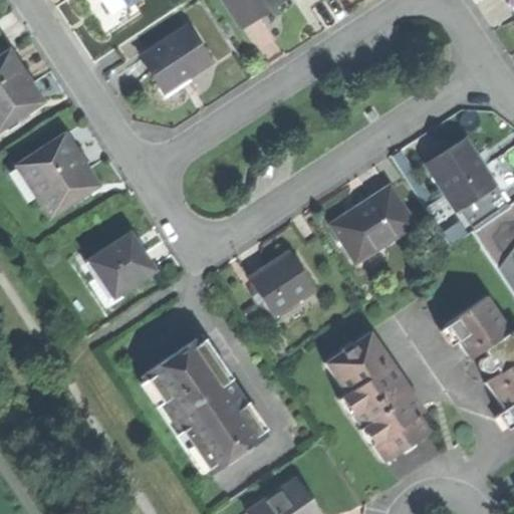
[(100,0),(106,10),(121,2),(120,0),(100,0)]
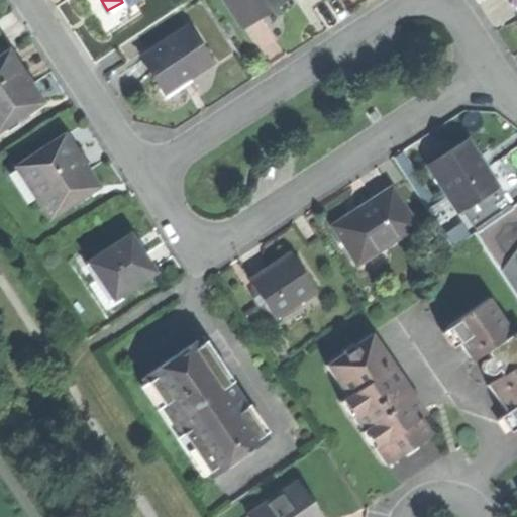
[(229,0),(245,24),(271,8),(282,0),(229,0)]
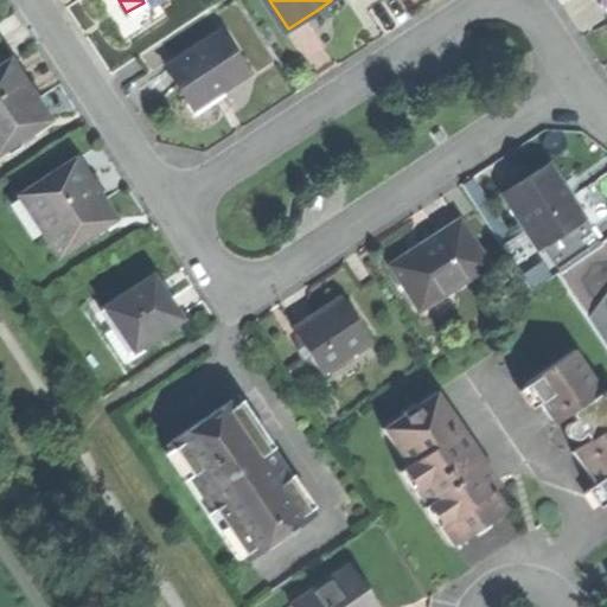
[(224,30),(168,65),(192,101),(210,89),(213,95),(224,88),(234,81),(250,70),(224,30)]
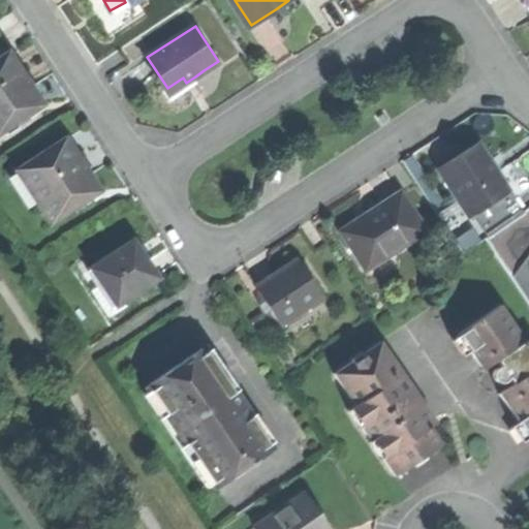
[(0,58),(0,131),(45,102),(28,76),(11,51),(0,58)]
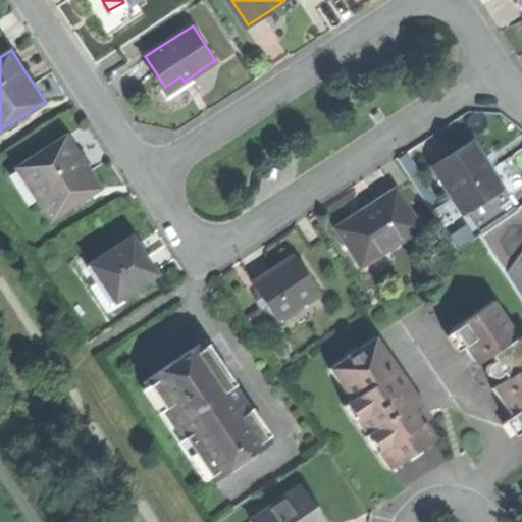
[(196,80),(193,75),(184,82),(180,76),(165,87),(170,96),(196,80)]
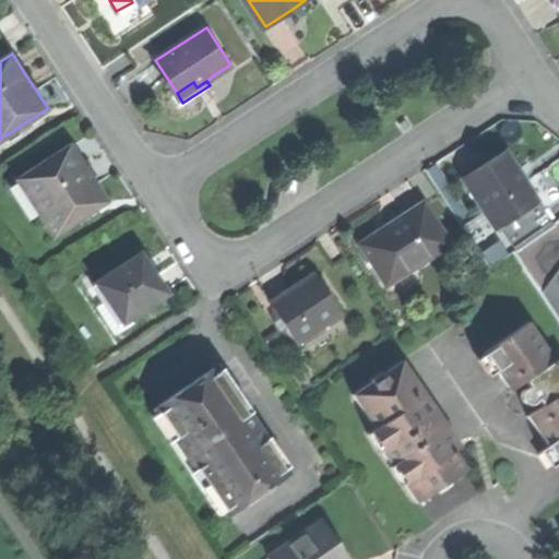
[(20,179),(56,234),(108,200),(93,176),(73,145),(20,179)]
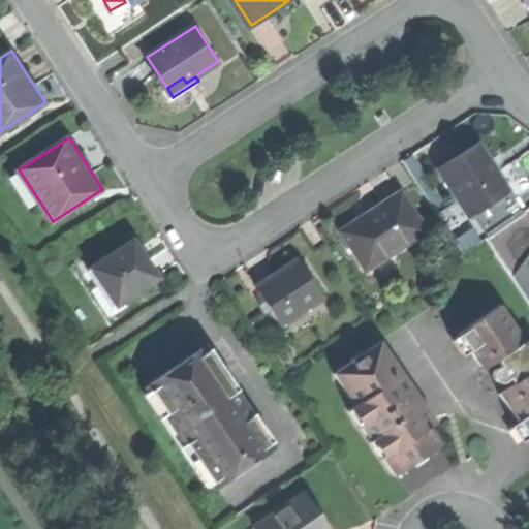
[(457,200),(468,218),(508,192),(476,144),(456,157),(436,169),(457,200)]
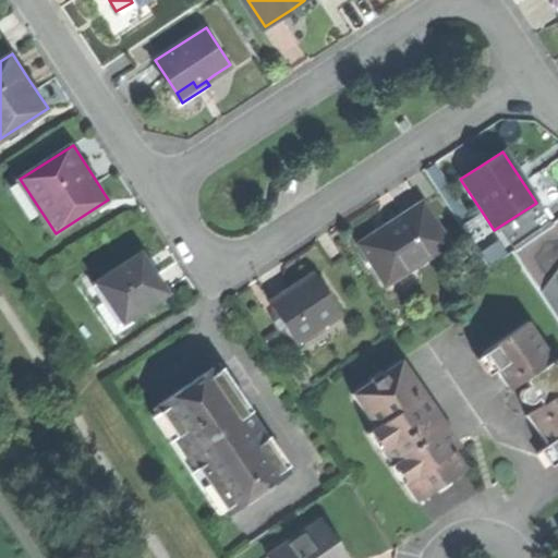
[(460,226),(470,219),(435,164),(425,170),(460,226)]
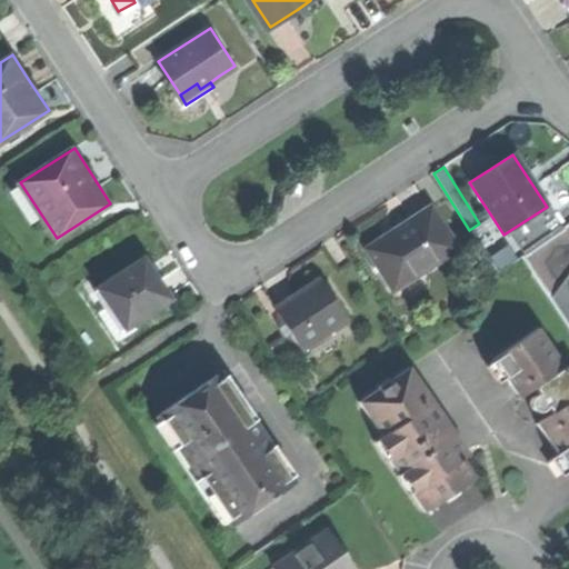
[(491,216),(479,223),(469,230),(496,271),(520,255),(521,257),(561,229),(547,207),(503,235),(491,216)]
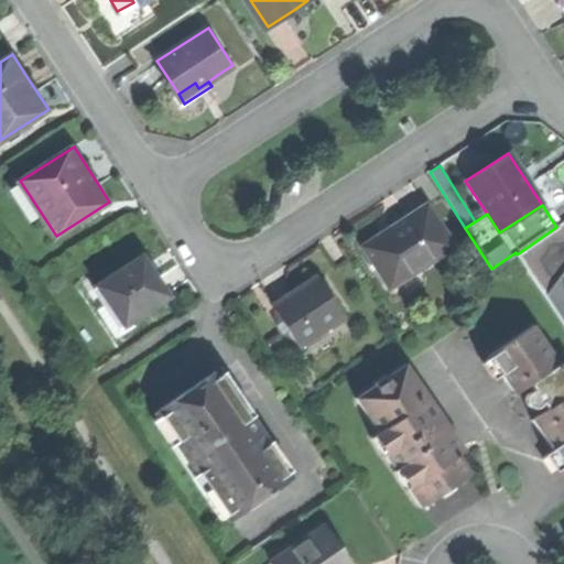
[(392,228),(364,247),(391,289),(454,248),(426,206),(392,228)]
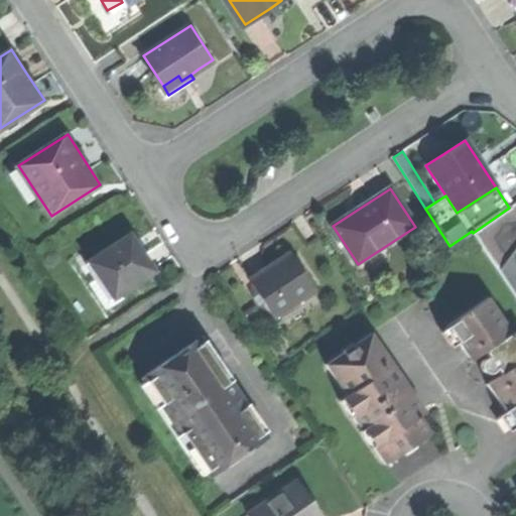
[(515,203),(509,208),(473,233),(499,269),(515,246),(515,203)]
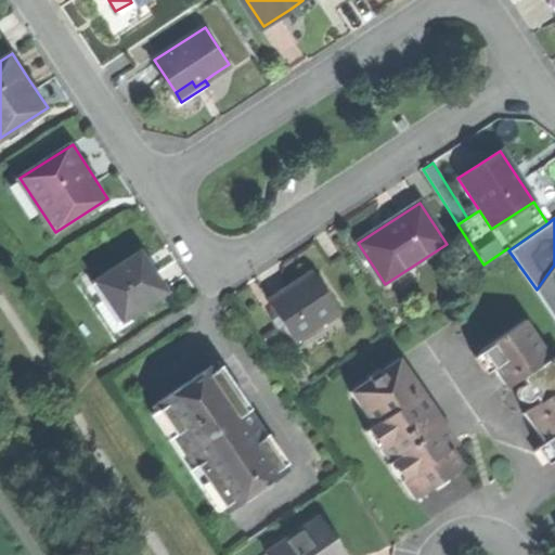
[(142,253),(136,257),(145,271),(151,267),(142,253)]
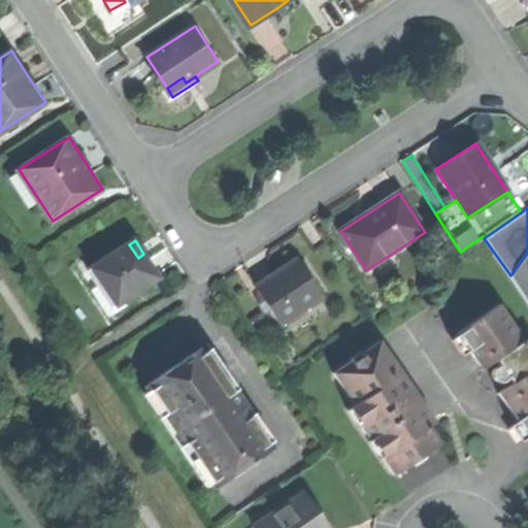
[(129,244),(93,268),(104,286),(112,281),(124,299),(158,276),(151,265),(143,254),(138,258),(129,244)]
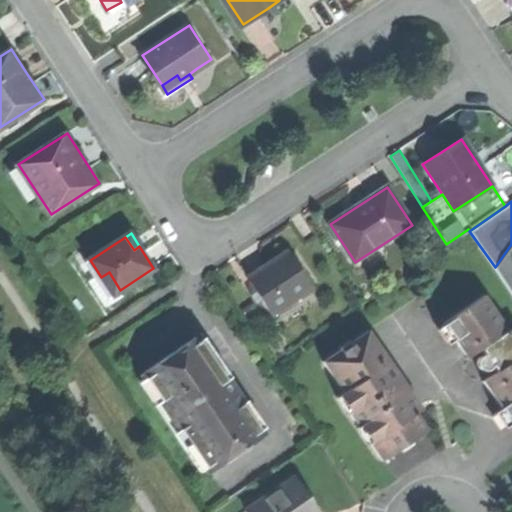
[(249,276),(272,312),(313,286),(290,250),(266,265),(249,276)]
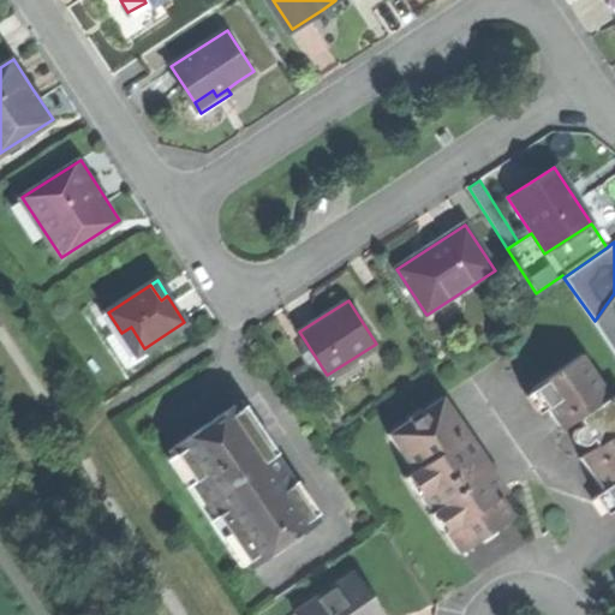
[(614,327),(604,311),(596,323),(614,351),(614,327)]
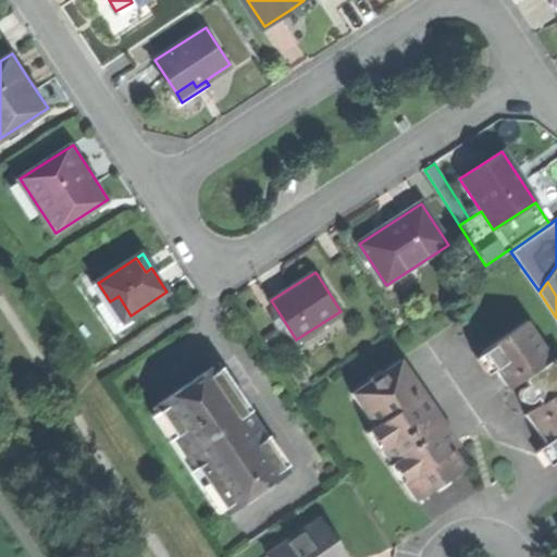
[(136,322),(131,316),(119,296),(110,301),(98,283),(88,289),(118,334),(136,322)]
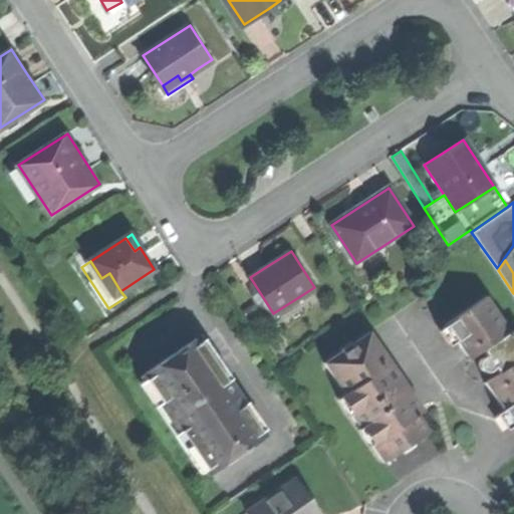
[(505,409),(513,421),(513,334),(486,295),(446,323),(470,357),(483,348),(488,354),(480,359),(479,364),(484,370),(488,371),(496,365),(500,371),(486,381),(505,409)]
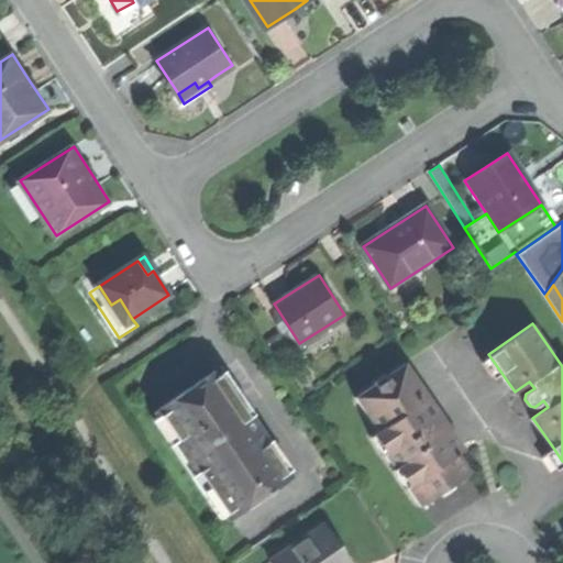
[(374,434),(421,505),(440,493),(442,496),(449,492),(456,486),(454,482),(471,470),(460,453),(466,448),(407,361),(387,374),(385,372),(374,379),(375,383),(355,396),(379,430),(374,434)]
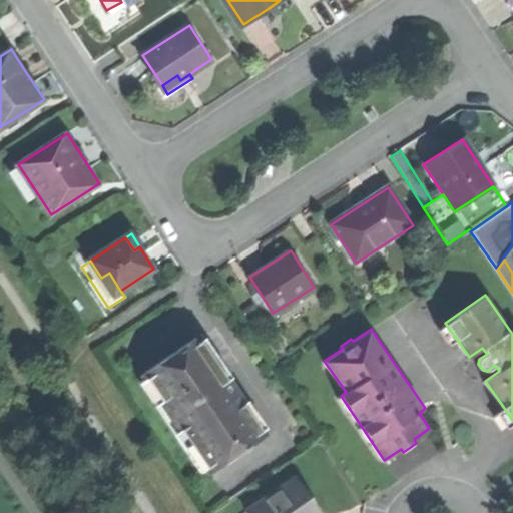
[(146,373),(214,471),(266,436),(197,338),(182,348),(146,373)]
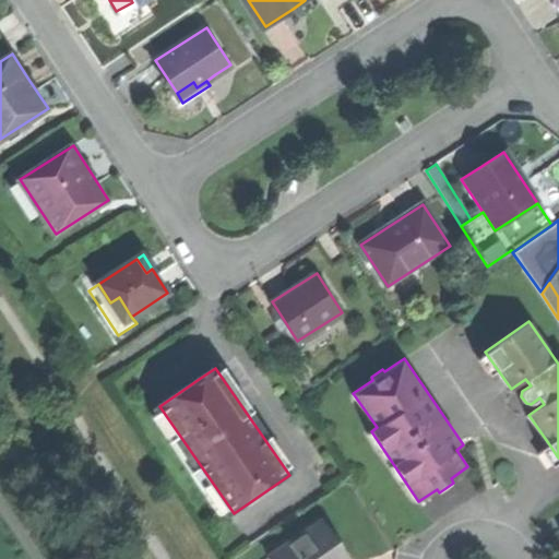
[(275,558),(348,558),(346,555),(323,522),(273,556),(275,558)]
